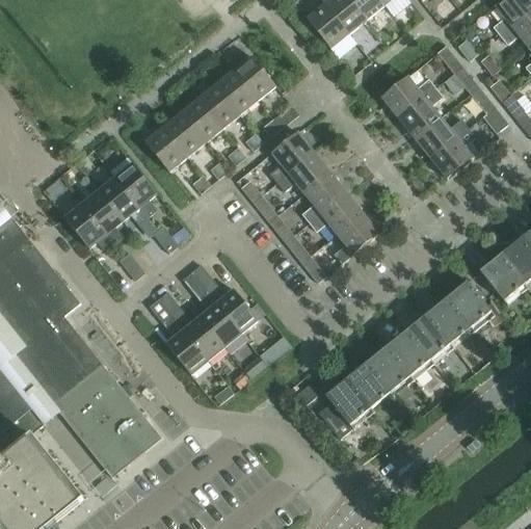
[(329,0),(324,4),(348,33),(366,20),(349,0),(329,0)]
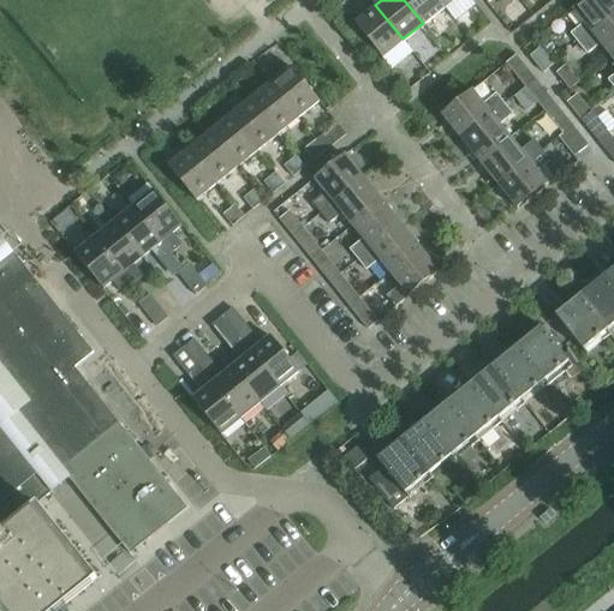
[(404,0),(423,23),(442,6),(437,0),(404,0)]
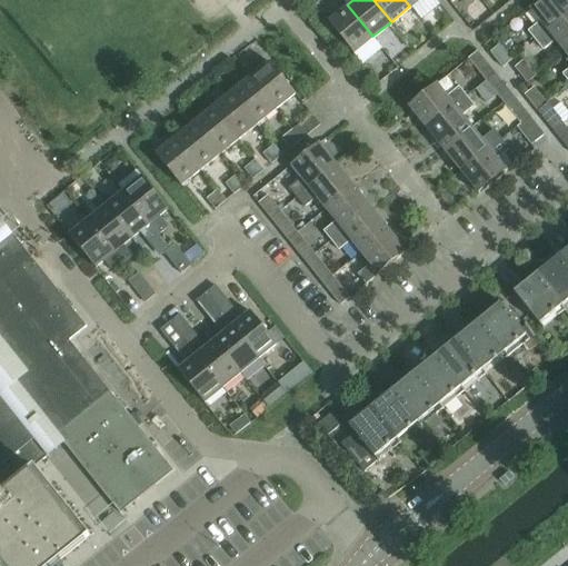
[(537,0),(529,7),(539,19),(527,29),(534,38),(567,10),(567,0),(537,0)]
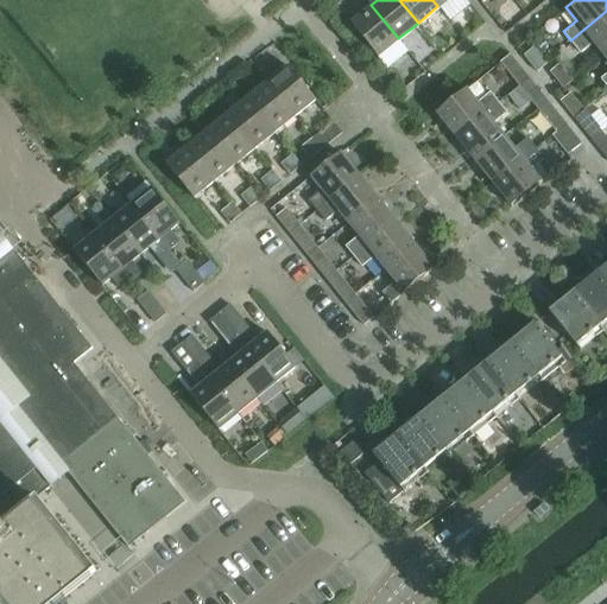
[(398,38),(371,5),(349,21),(377,55),(398,38)]
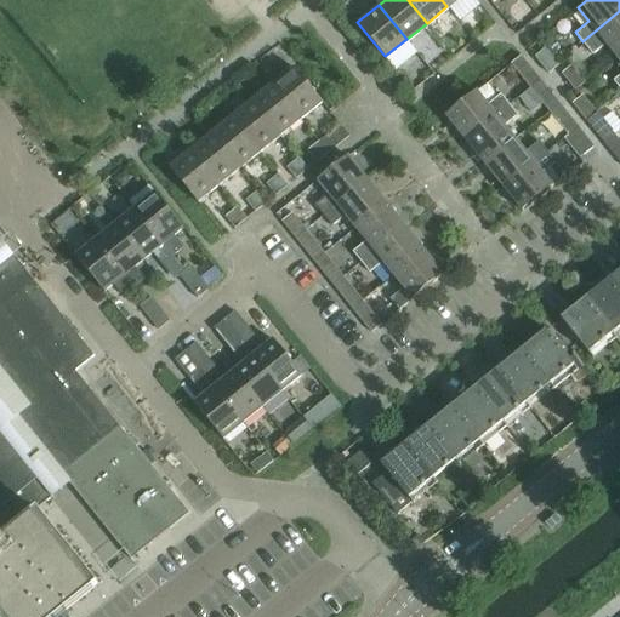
[(619,11),(582,41),(591,52),(604,41),(615,55),(619,50),(619,11)]
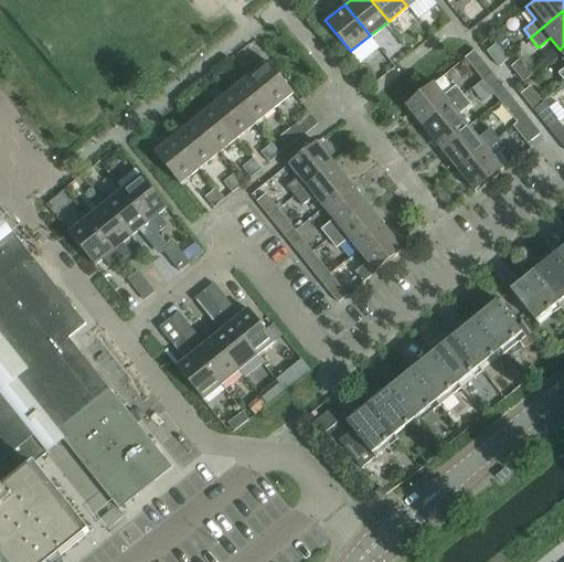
[(498,64),(507,57),(495,42),(485,49),(498,64)]
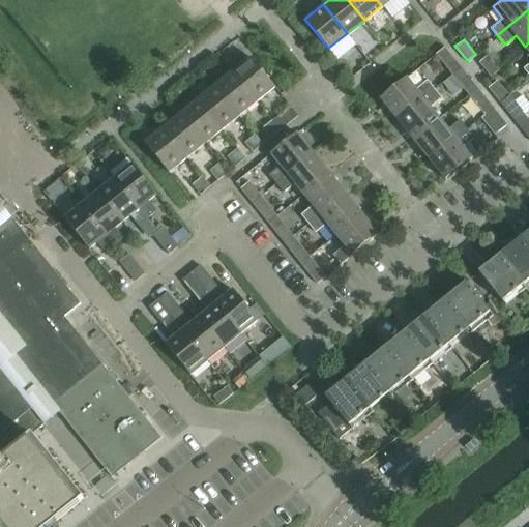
[(460,66),(444,46),(435,53),(451,74),(460,66)]
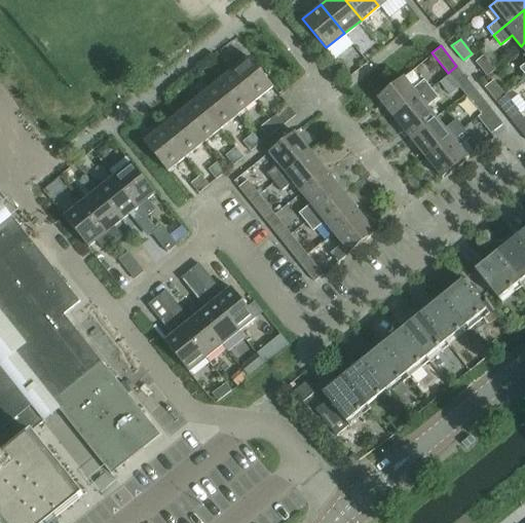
[(483,53),(474,60),(486,74),(494,68),(483,53)]
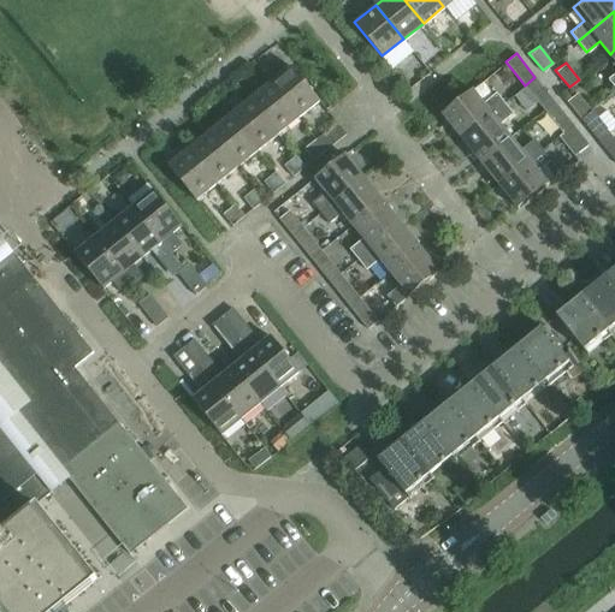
[(318,100),(291,65),(270,82),(297,117),(318,100)]
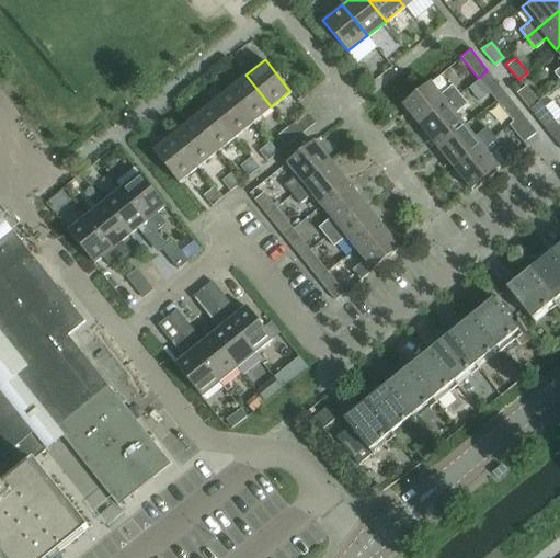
[(504,92),(487,70),(478,78),(494,99),(504,92)]
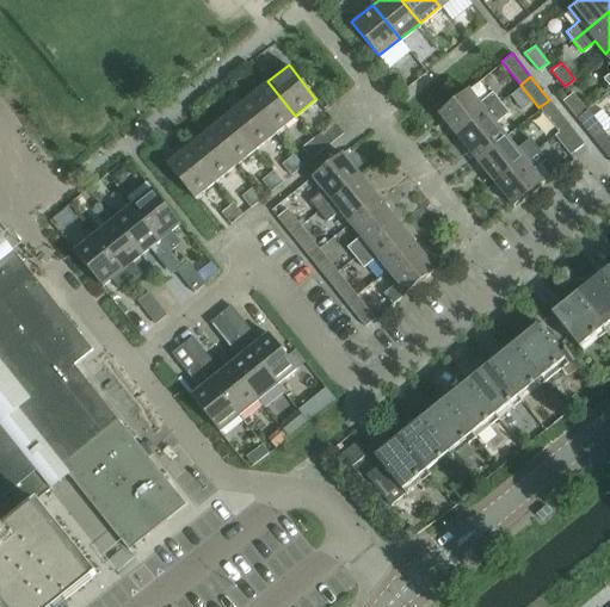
[(267,81),(247,98),(275,131),(295,116),(267,81)]
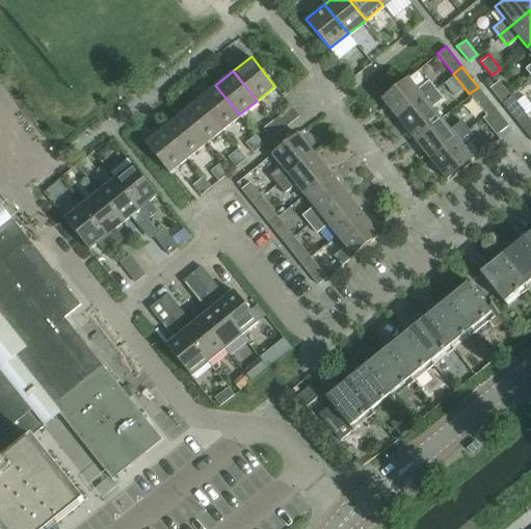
[(407,77),(381,98),(397,117),(435,88),(428,79),(417,88),(407,77)]
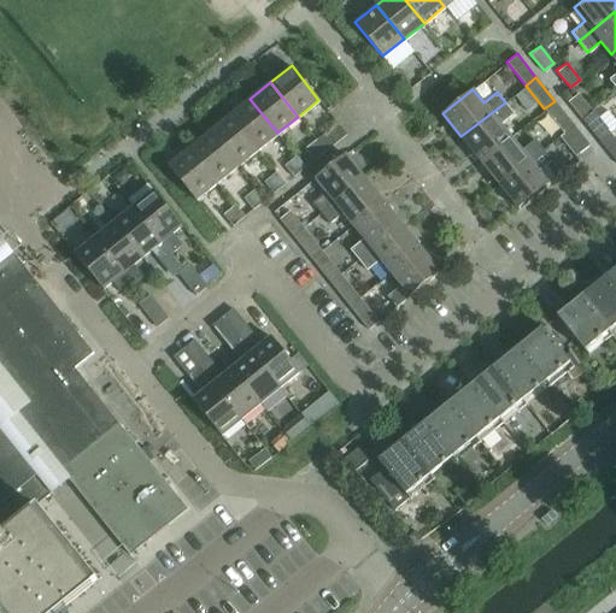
[(581,117),(591,108),(578,92),(568,100),(581,117)]
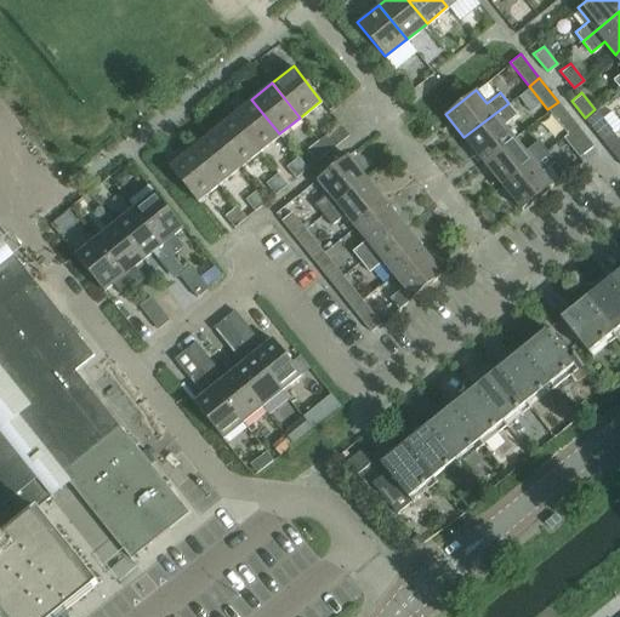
[(251,100),(231,115),(259,150),(279,133),(251,100)]
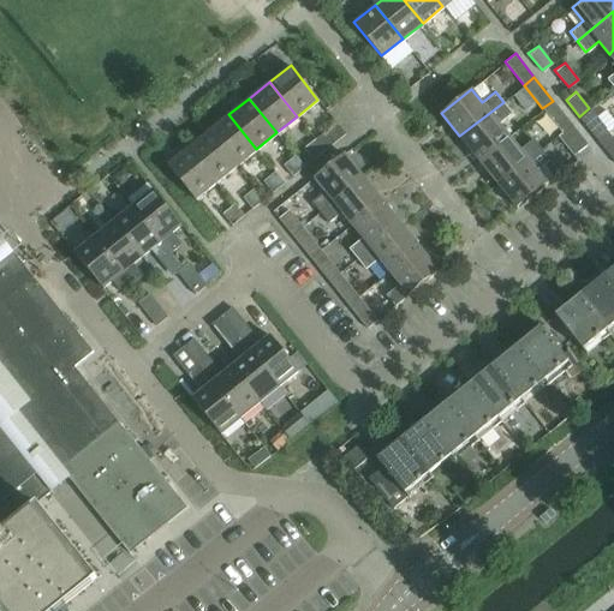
[(553,101),(542,108),(561,131),(571,124),(553,101)]
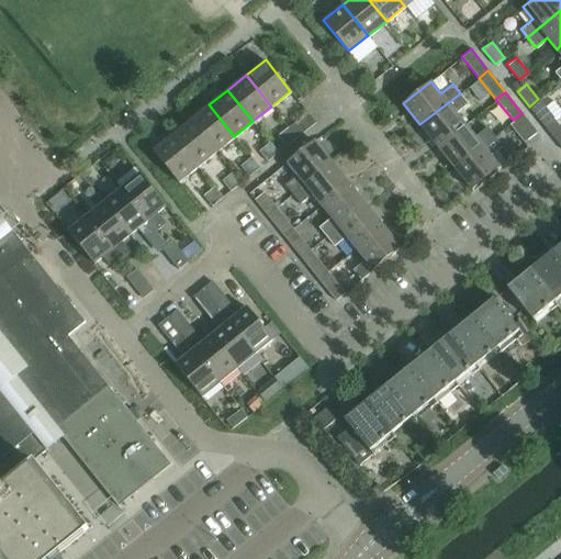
[(467,102),(460,93),(419,124),(437,146),(464,124),(455,112),(467,102)]
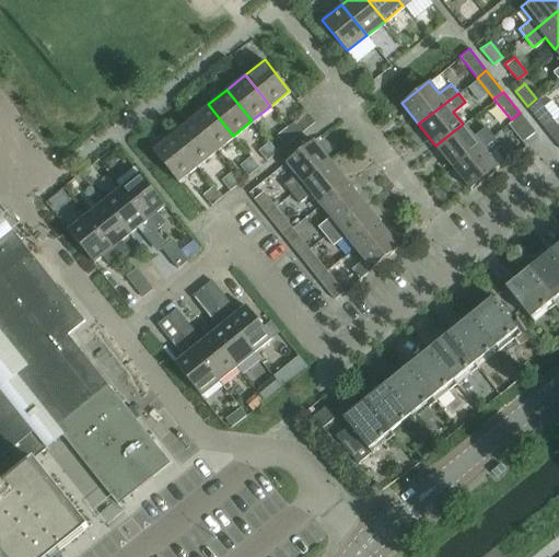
[(536,99),(527,106),(545,128),(554,120),(536,99)]
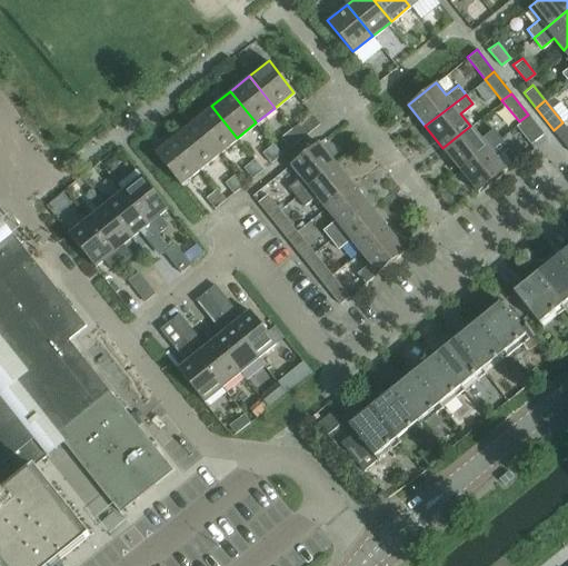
[(237,138),(211,106),(192,121),(218,152),(237,138)]
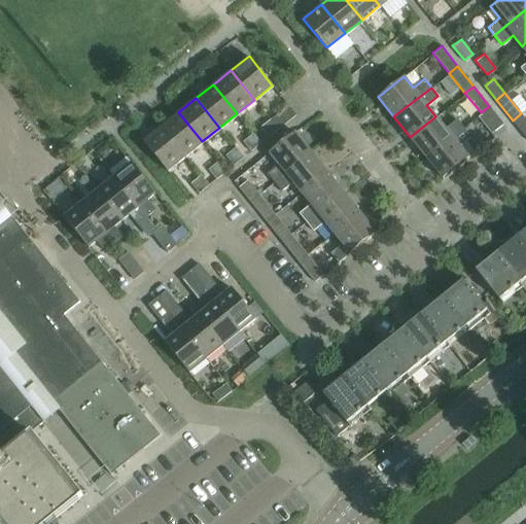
[(295,113),(287,104),(277,112),(285,121),(295,113)]
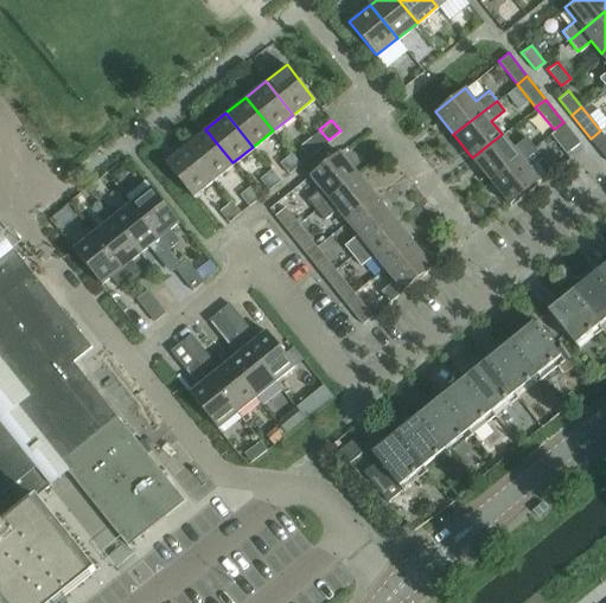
[(554,129),(533,146),(490,180),(509,204),(552,170),(541,156),(556,145),(565,154),(579,142),(563,122),(554,129)]
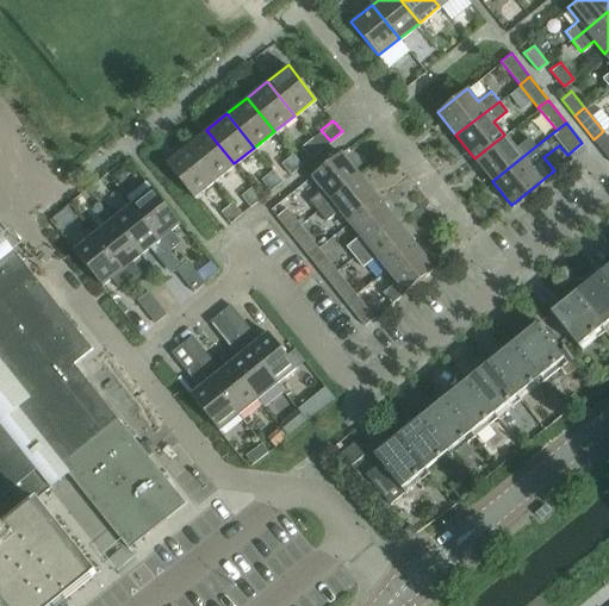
[(234,163),(206,130),(186,145),(213,180),(234,163)]
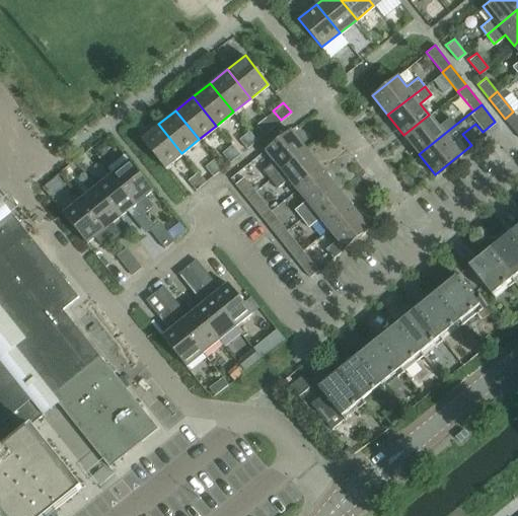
[(517,118),(513,112),(505,119),(517,135),(517,118)]
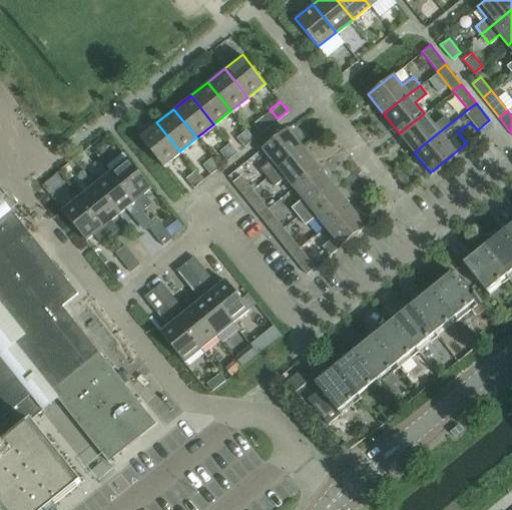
[(424,113),(399,133),(414,152),(450,123),(444,115),(433,124),(424,113)]
